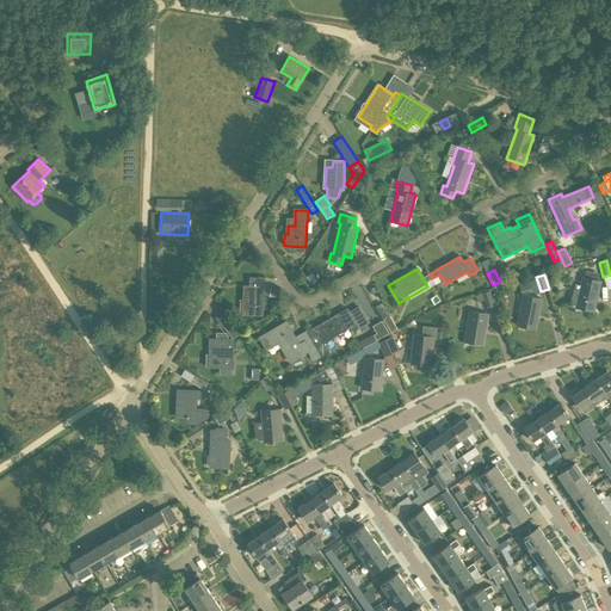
[(594,310),(600,282),(584,277),(580,290),(574,289),(571,303),(576,304),(576,307),(594,310)]
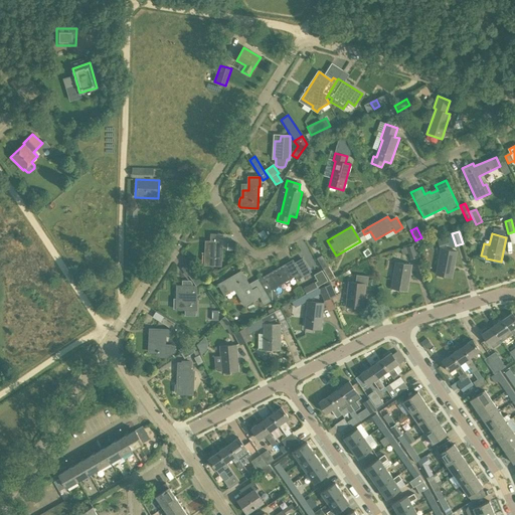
[(220,266),(221,242),(206,241),(205,265),(220,266)]
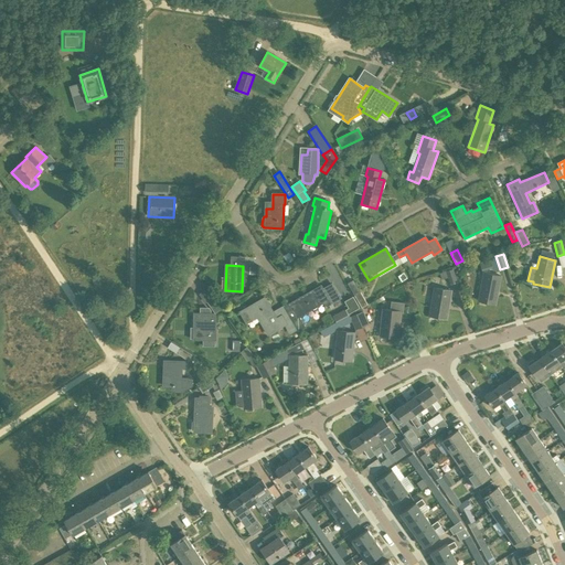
[(458,283),(454,268),(439,273),(441,279),(448,277),(450,285),(458,283)]
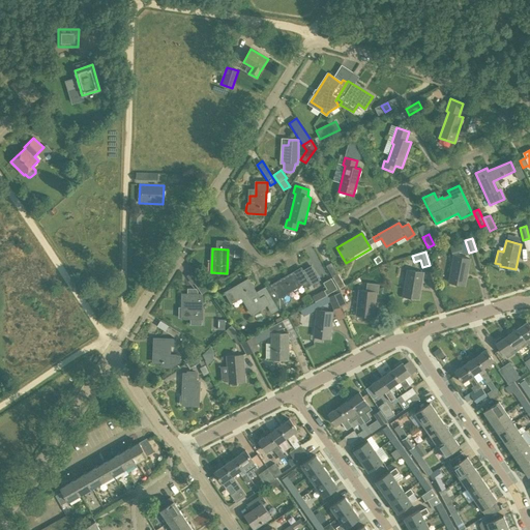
[(465,285),(470,259),(453,256),(448,283),(465,285)]
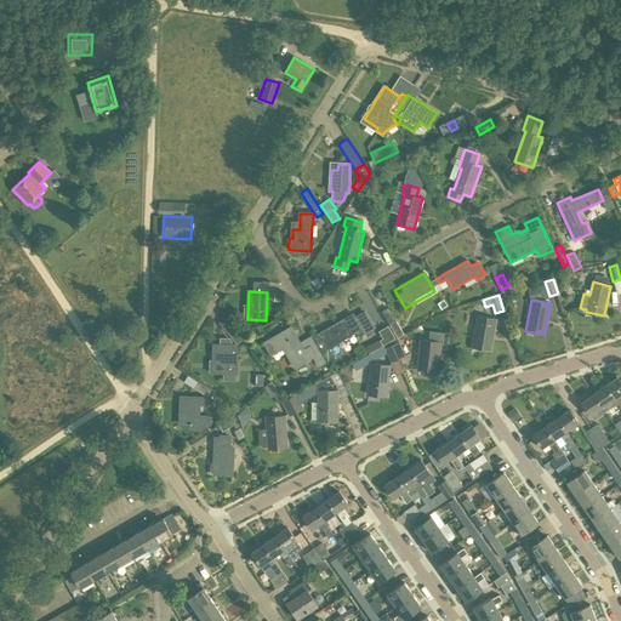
[(490,349),(496,319),(477,317),(472,347),(490,349)]
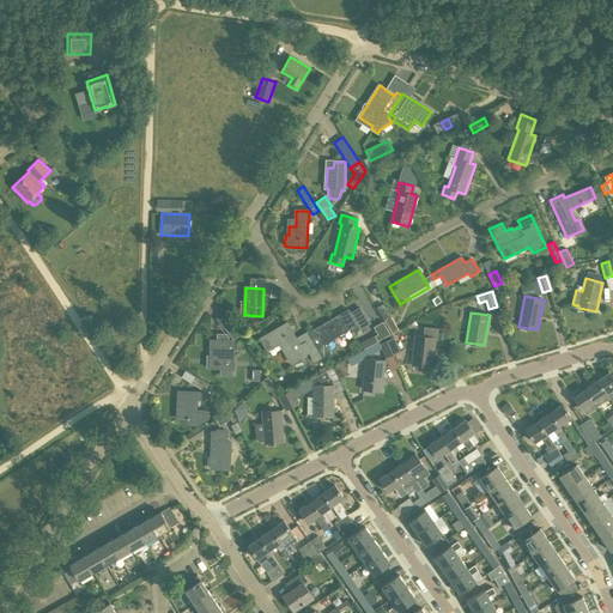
[(308,332),(322,358),(322,357),(323,359),(331,354),(325,344),(351,328),(354,333),(360,329),(352,316),(343,322),(339,316),(314,329),(314,328),(308,332)]
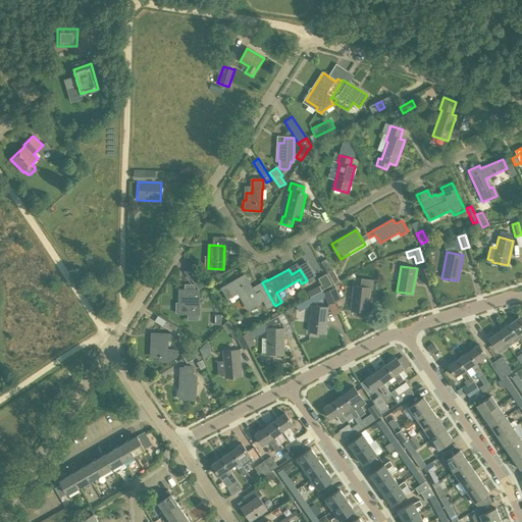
[(334,284),(340,280),(333,270),(327,273),(334,284)]
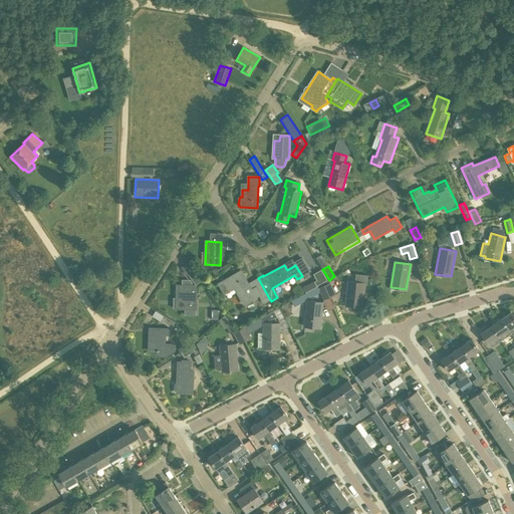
[(270,300),(258,278),(248,283),(241,270),(218,283),(224,294),(235,288),(244,304),(259,295),(264,303),(270,300)]
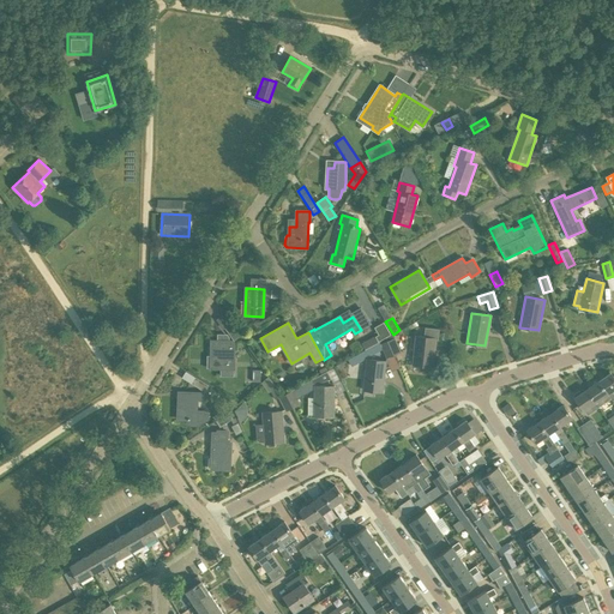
[(379,342),(391,335),(384,323),(374,327),(379,335),(375,337),(379,342)]
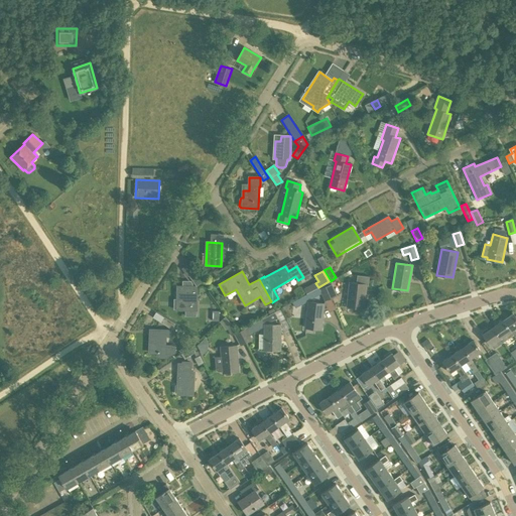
[(197,286),(202,282),(194,272),(188,276),(197,286)]
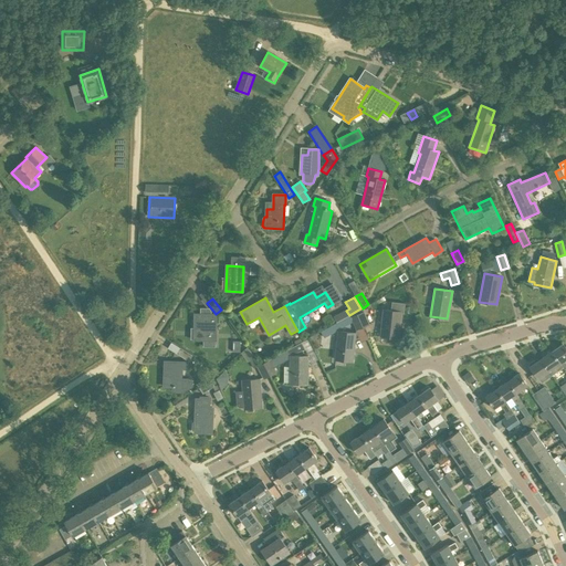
[(398,338),(401,312),(384,310),(380,336),(398,338)]
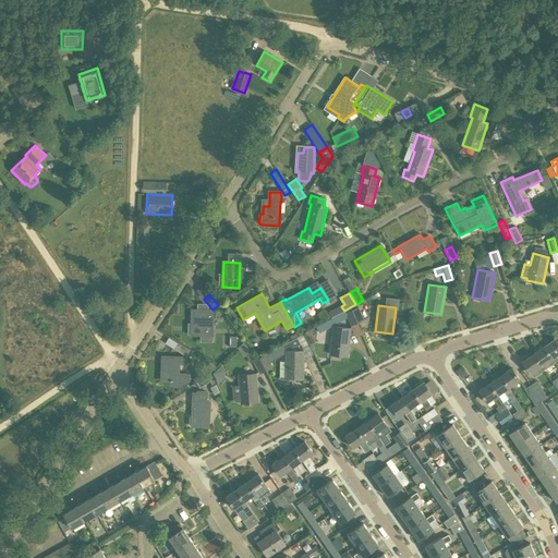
[(352,310),(358,324),(364,320),(359,307),(352,310)]
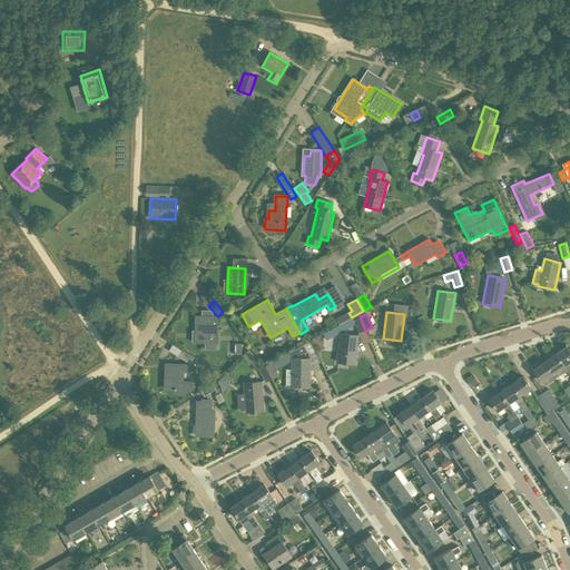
[(359,333),(365,331),(360,316),(353,320),(359,333)]
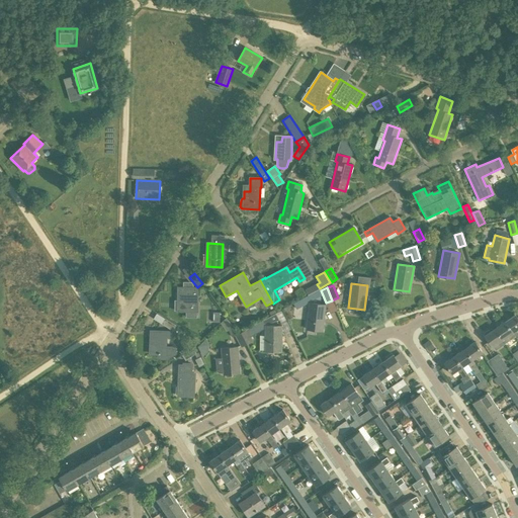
[(194,310),(194,288),(184,288),(184,293),(178,293),(178,311),(186,311),(186,318),(197,318),(197,310),(194,310)]
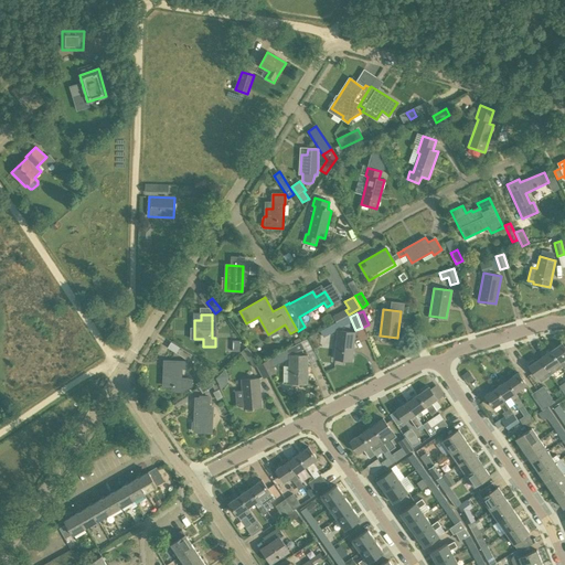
[(352,361),(355,332),(338,331),(334,359),(352,361)]
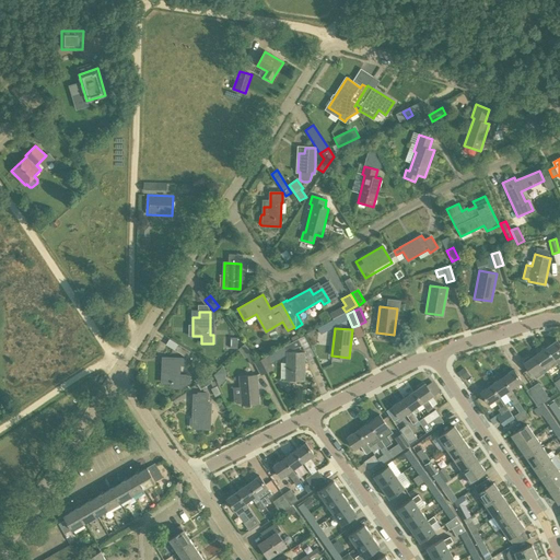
[(305,351),(312,347),(305,336),(299,339),(305,351)]
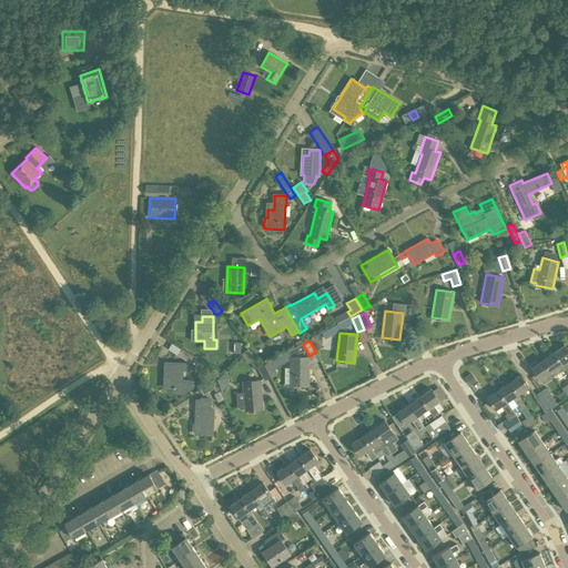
[(292,356),(306,352),(303,344),(288,352),(292,356)]
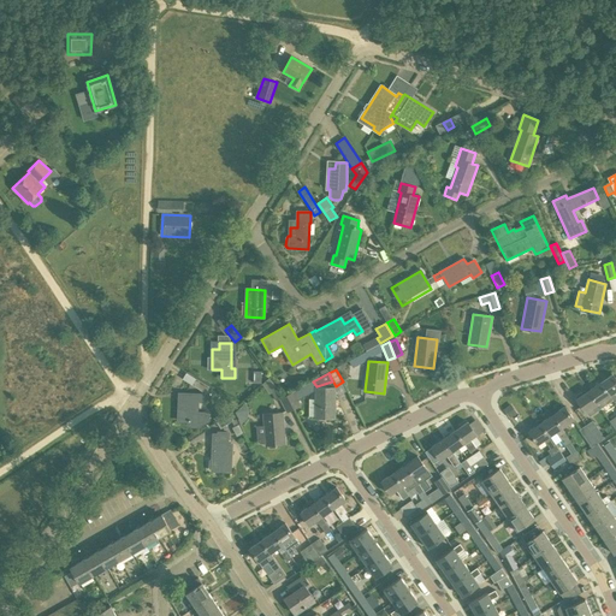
[(600,383),(612,401),(615,406),(615,392),(615,391),(615,379),(612,374),(600,383)]
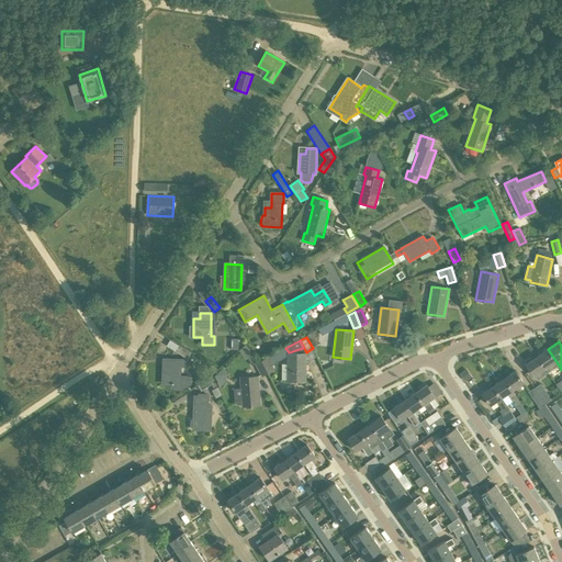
[(188,359),(191,353),(179,346),(176,351),(188,359)]
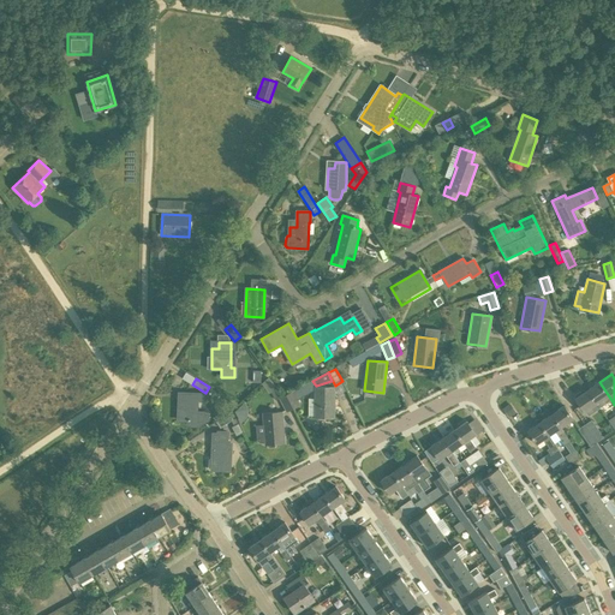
[(599,408),(611,400),(599,382),(587,390),(596,404),(599,408)]
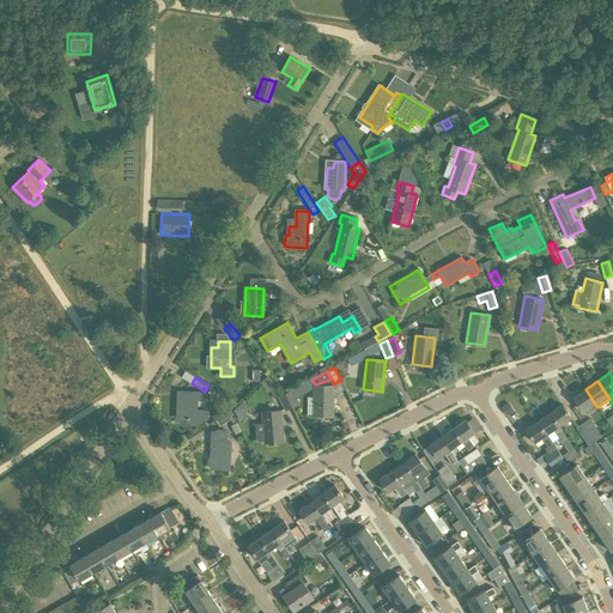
[(333,416),(333,386),(315,386),(315,416),(333,416)]
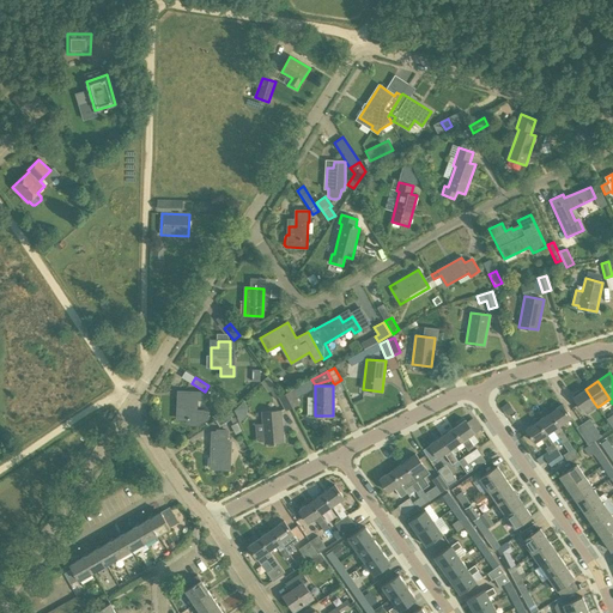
[(593,410),(598,407),(594,402),(586,389),(581,393),(578,388),(571,393),(572,394),(571,394),(583,410),(590,405),(593,410)]
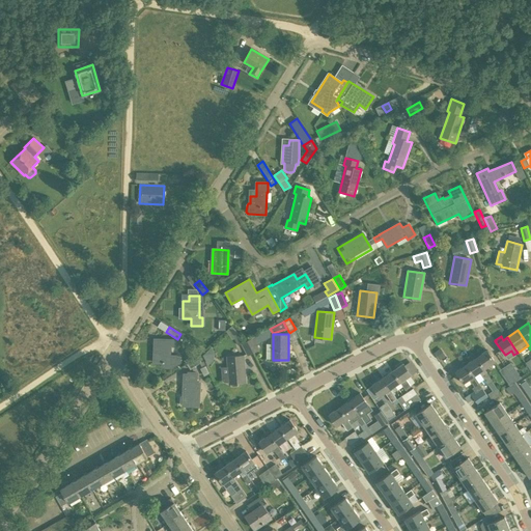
[(247,356),(259,350),(253,338),(242,344),(247,356)]
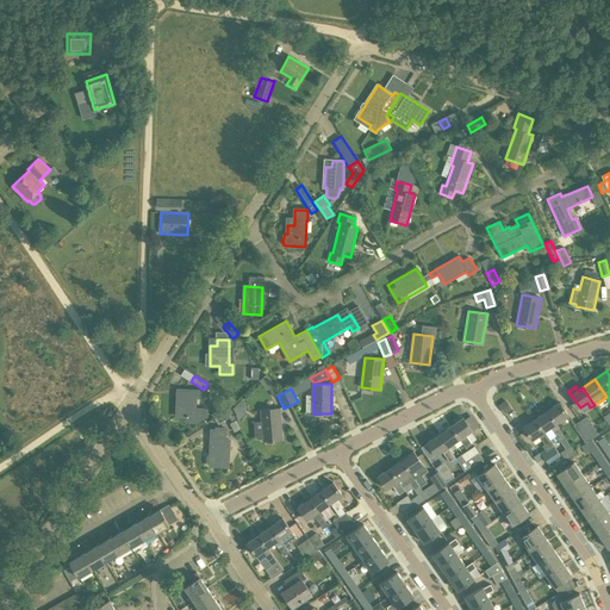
[(203,408),(195,408),(195,398),(203,398),(204,391),(178,390),(176,417),(185,417),(185,423),(198,424),(209,416),(203,408)]
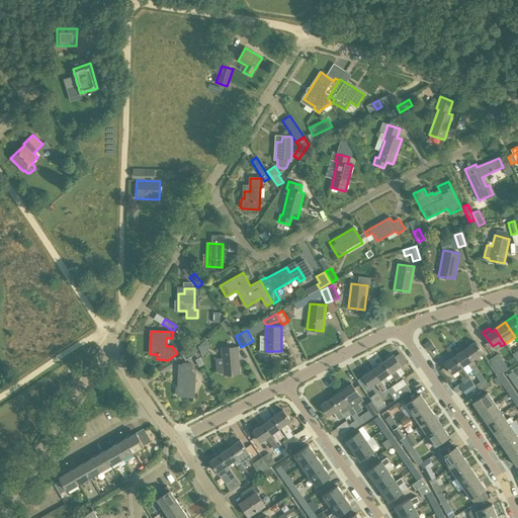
[(435,347),(429,340),(423,344),(428,352),(435,347)]
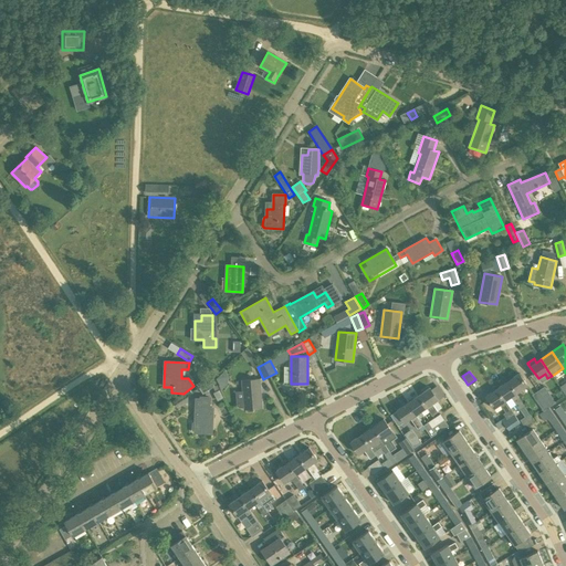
[(516,394),(527,386),(519,374),(507,381),(516,394)]
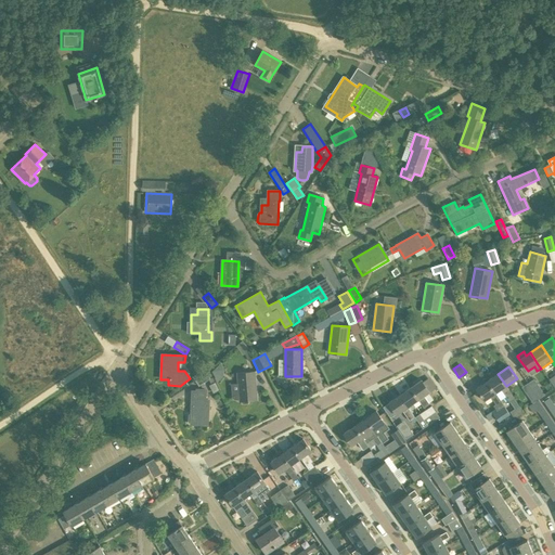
[(237,373),(239,390),(232,391),(232,398),(234,400),(240,400),(240,401),(242,401),(243,403),(248,403),(249,400),(257,400),(255,372),(237,373)]
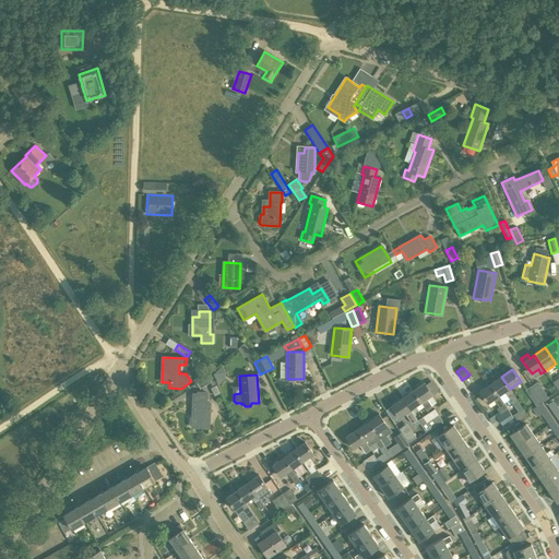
[(200,390),(212,381),(209,376),(197,383),(200,390)]
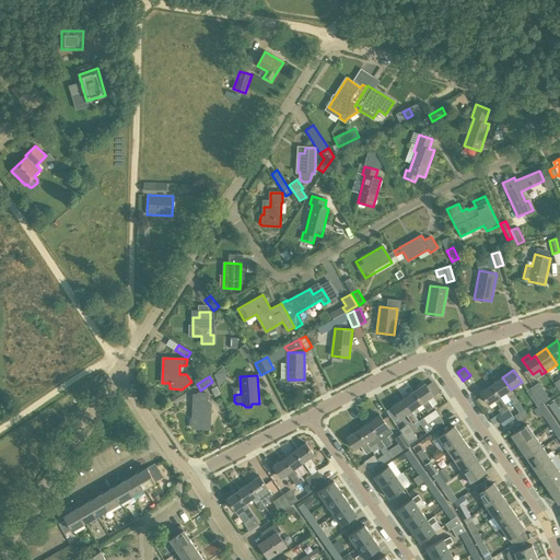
[(528,416),(511,389),(502,377),(492,385),(500,396),(505,393),(514,406),(520,412),(514,416),(518,422),(528,416)]
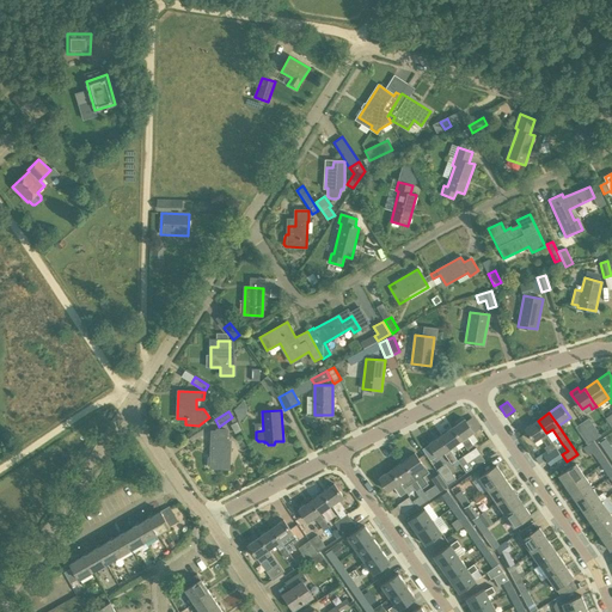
[(588,418),(582,422),(593,440),(600,435),(588,418)]
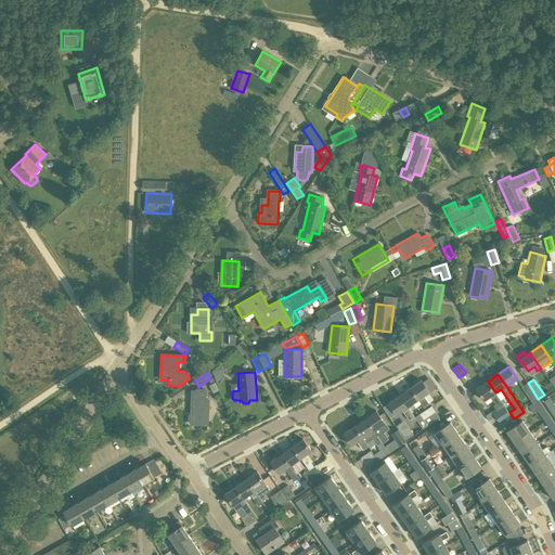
[(410,388),(417,400),(418,400),(424,408),(429,403),(424,396),(429,392),(421,381),(410,388)]
